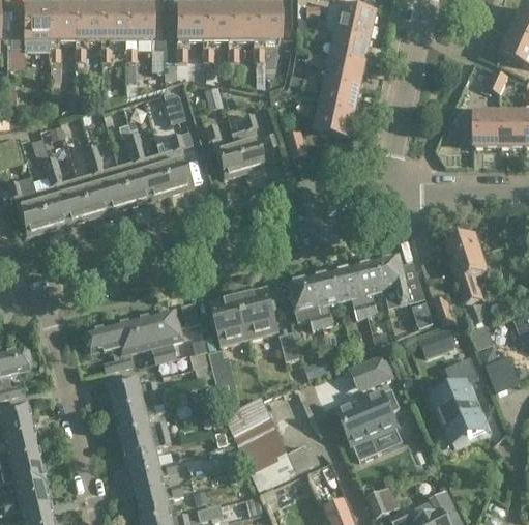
[(126,39),(153,39),(152,5),(126,6),(126,39)]
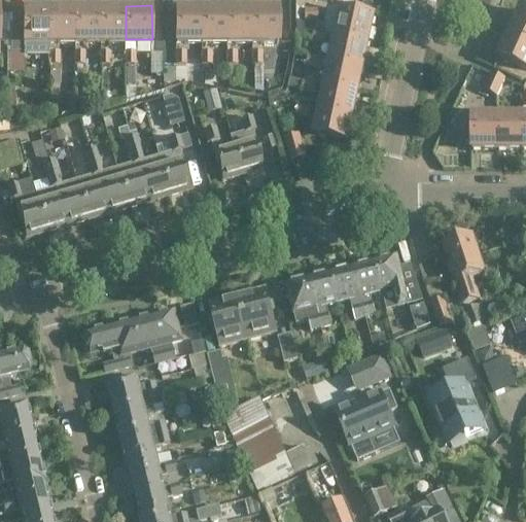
[(203,5),(176,5),(176,39),(203,39),(203,5)]
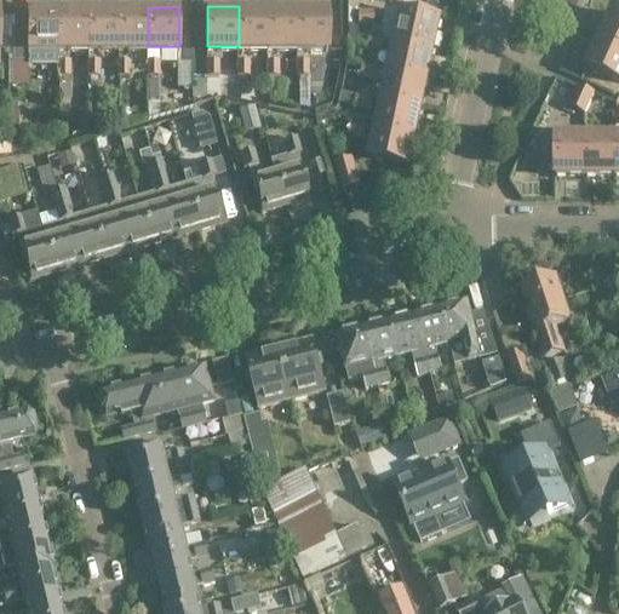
[(268,6),(239,6),(239,46),(268,46),(268,6)]
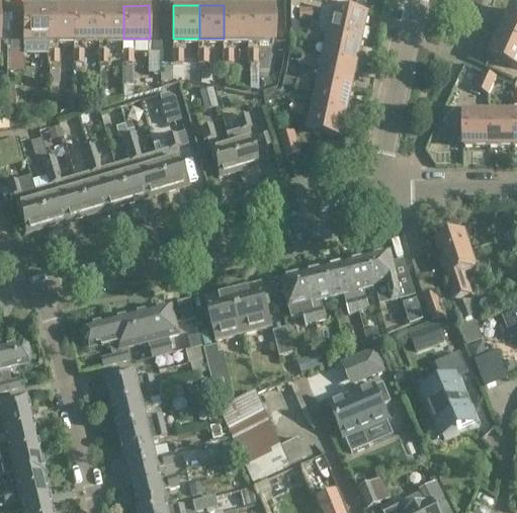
[(249,38),(249,5),(224,5),(224,38),(249,38)]
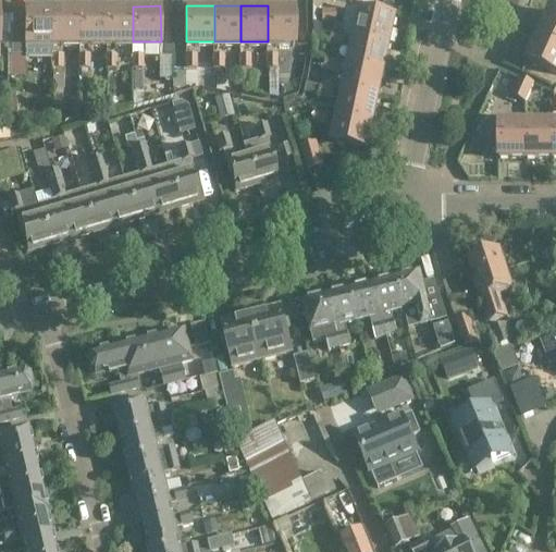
[(268,41),(295,41),(295,5),(268,5),(268,41)]
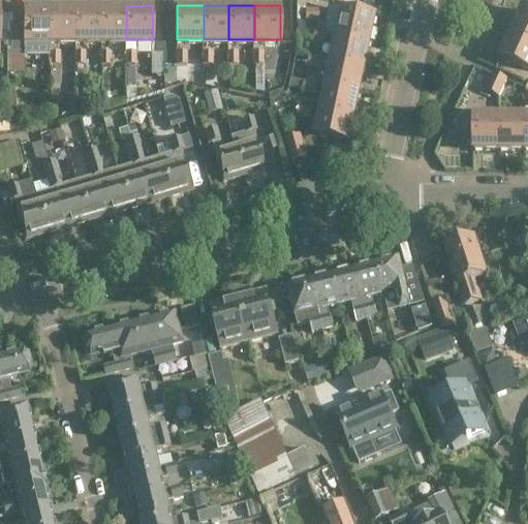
[(307,5),(307,16),(320,16),(320,5),(307,5)]
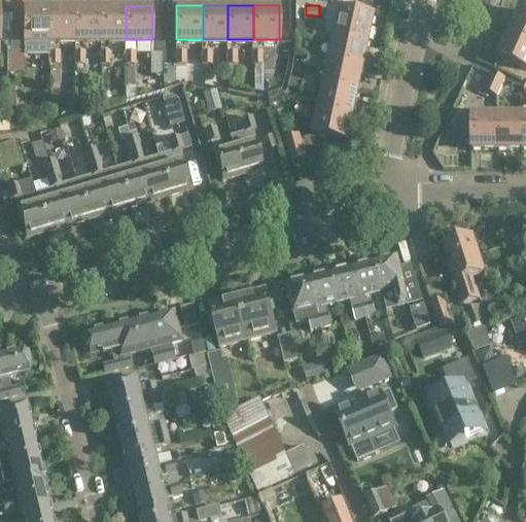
[(375,12),(342,5),(337,31),(370,38),(375,12)]
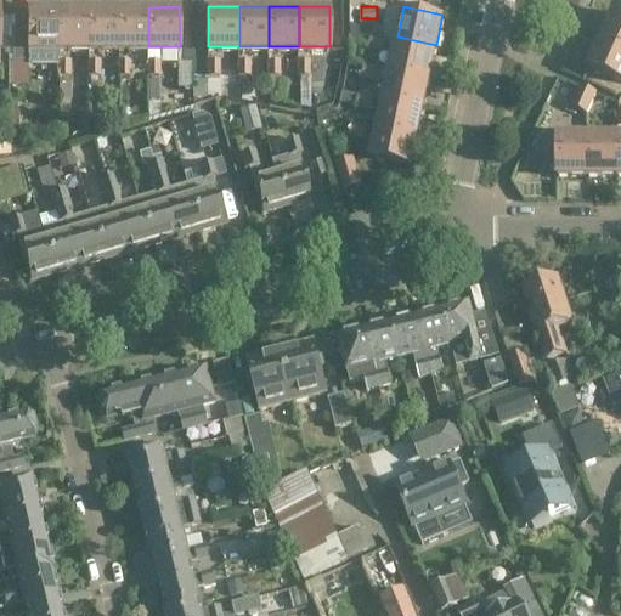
[(603,34),(620,43),(620,9),(615,6),(603,34)]
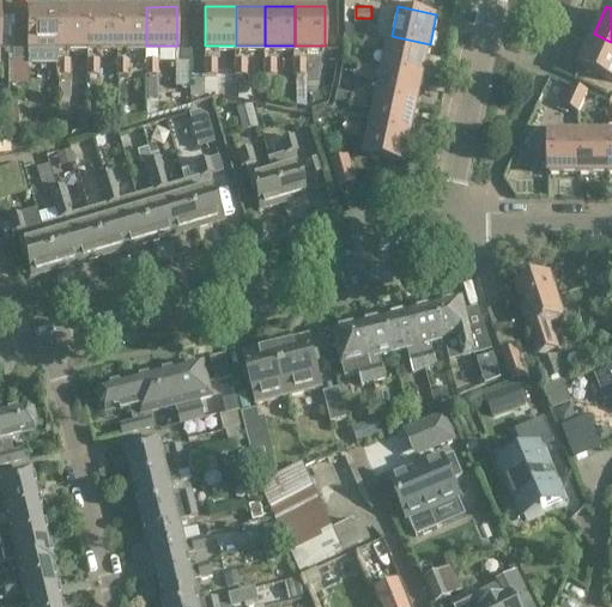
[(59,46),(59,7),(29,7),(29,12),(14,12),(14,55),(29,55),(29,60),(58,60),(58,56),(58,46),(59,46)]
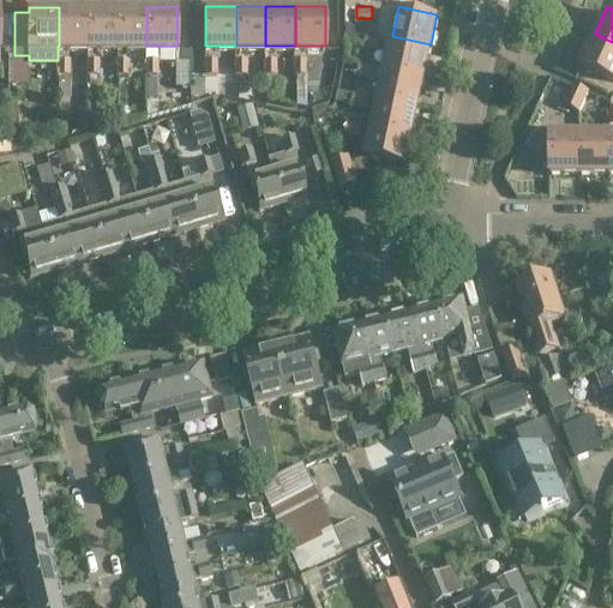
[(88,7),(59,7),(59,46),(88,46),(88,7)]
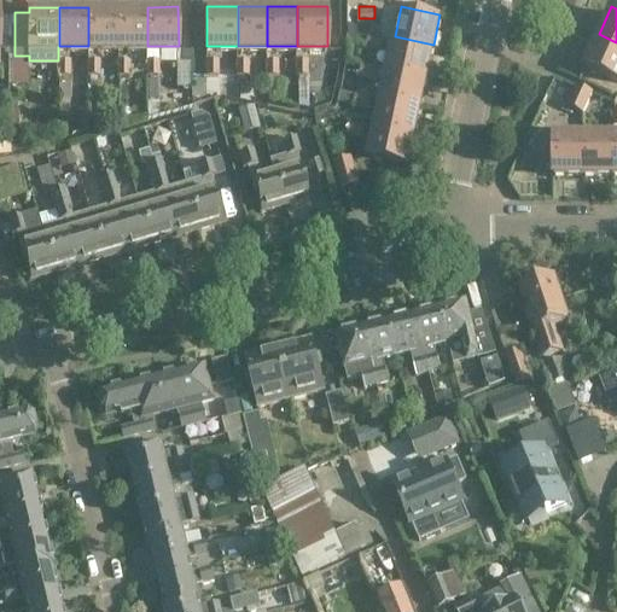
[(118,7),(88,7),(88,46),(102,46),(118,46),(118,7)]
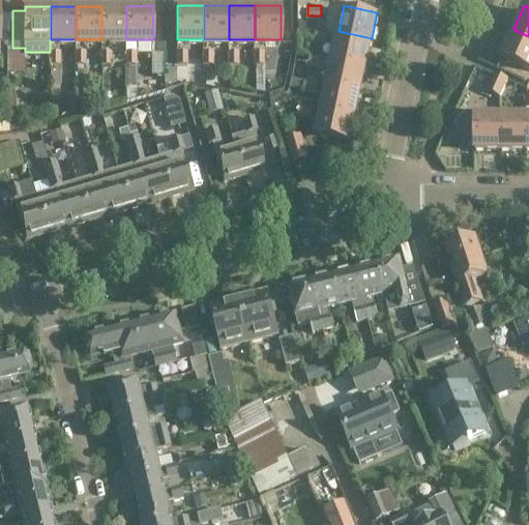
[(126,39),(126,6),(101,6),(101,39),(126,39)]
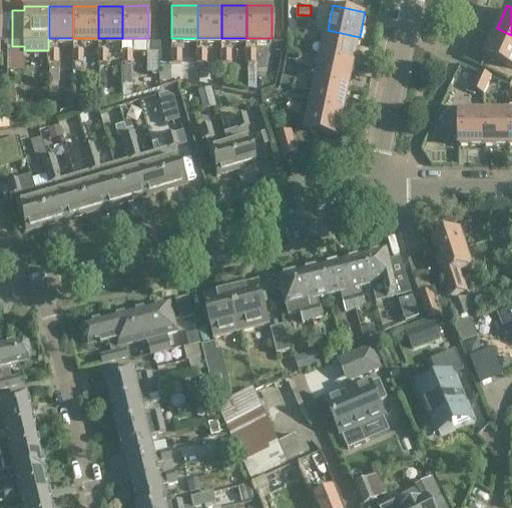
[(317,39),(319,28),(307,25),(305,36),(317,39)]
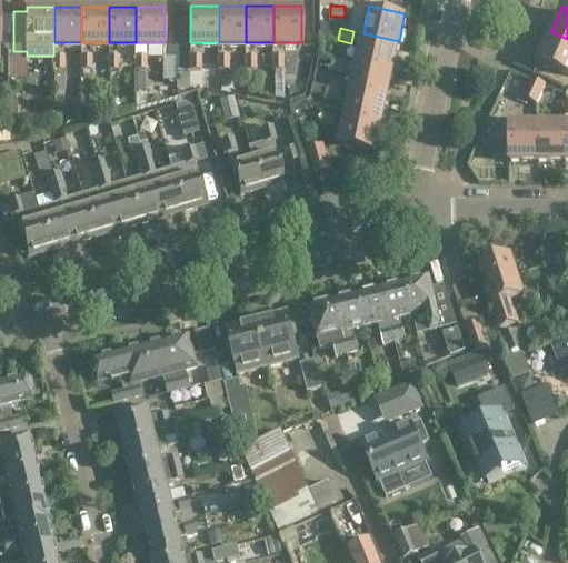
[(567,39),(551,31),(539,57),(567,70),(567,39)]
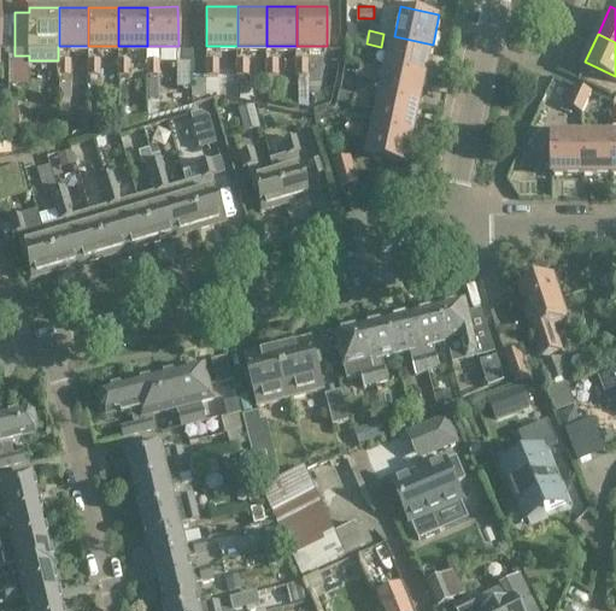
[(394,36),(388,65),(426,74),(433,45),(394,36)]
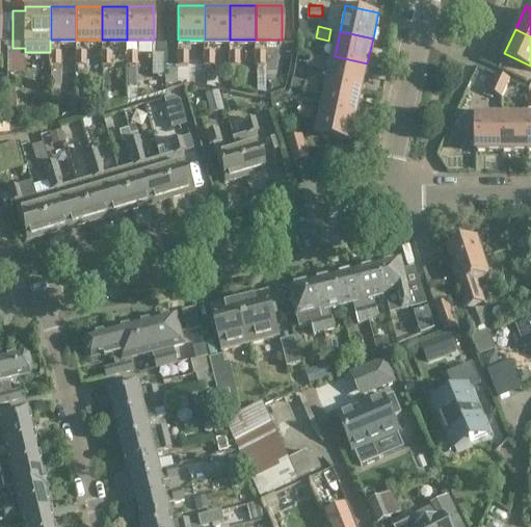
[(101,48),(101,61),(111,61),(111,49),(101,48)]
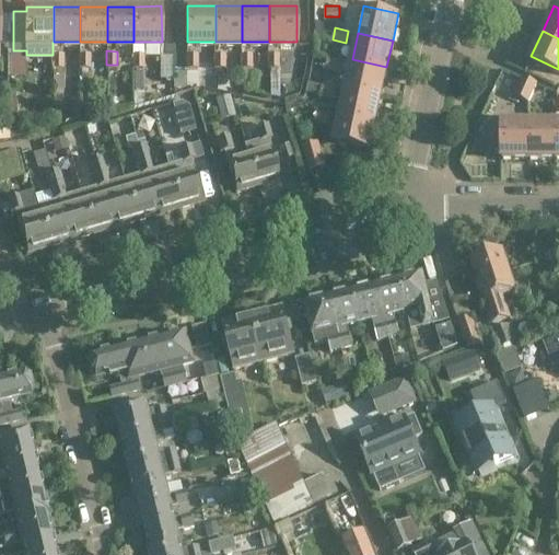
[(134,50),(132,65),(135,65),(135,87),(143,87),(144,65),(144,51),(134,50)]
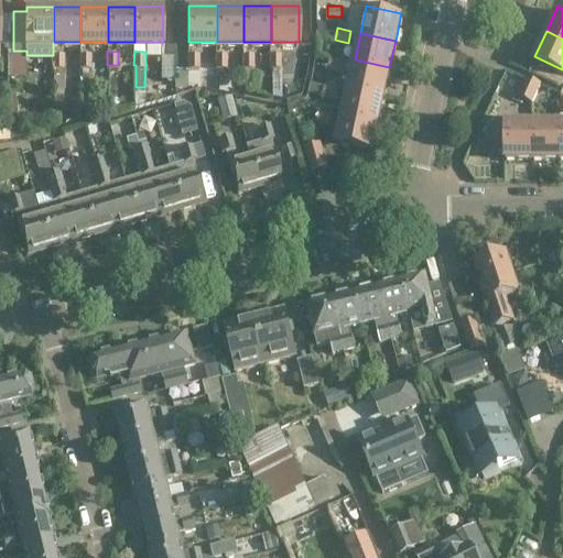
[(53,55),(53,65),(64,65),(64,52),(53,52),(53,55)]
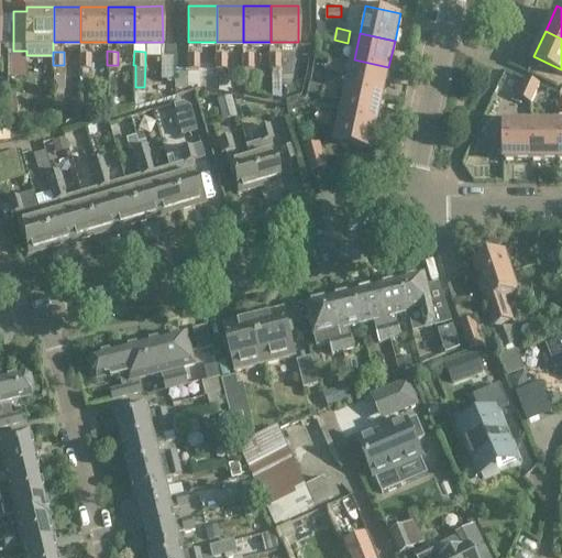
[(79,52),(79,65),(90,65),(90,52),(79,52)]
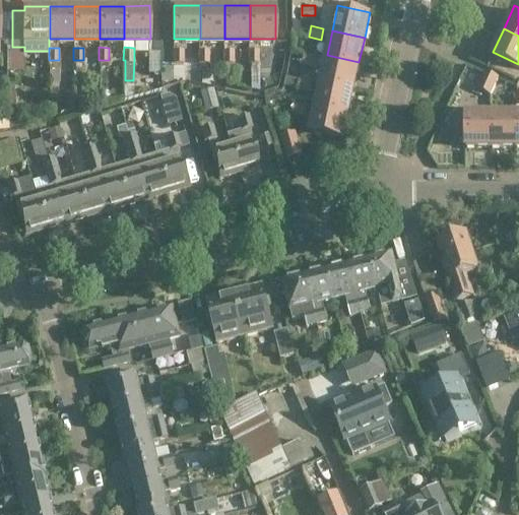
[(184,48),(174,48),(174,60),(184,60),(184,48)]
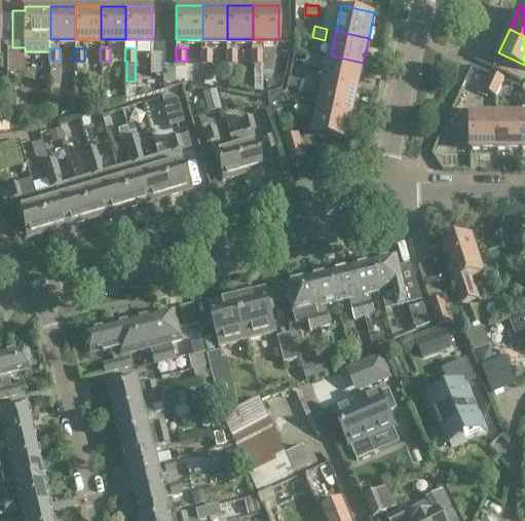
[(212,48),(201,48),(201,61),(212,61),(212,48)]
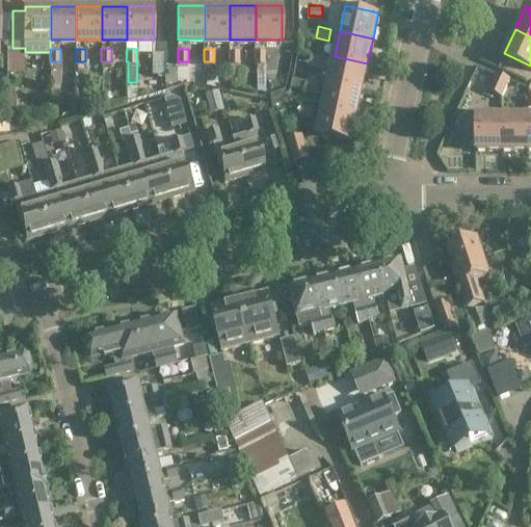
[(240,49),(230,49),(230,61),(240,61),(240,49)]
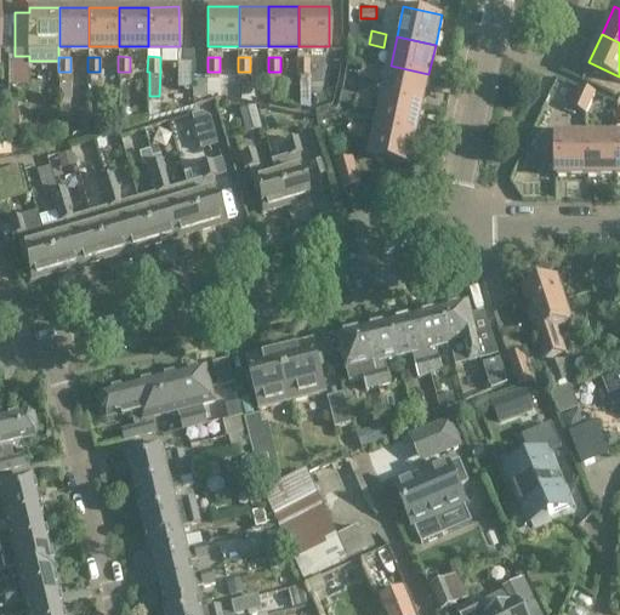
[(310,57),(297,57),(297,72),(300,72),(300,102),(311,104),(310,57)]
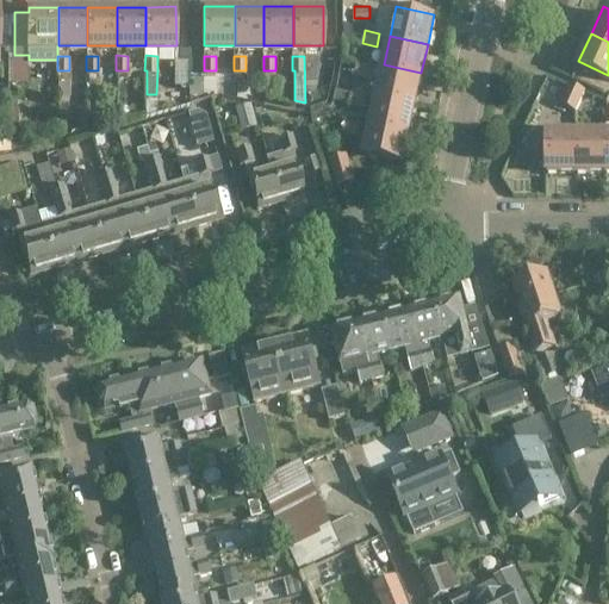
[(356,72),(371,75),(373,62),(359,58),(356,72)]
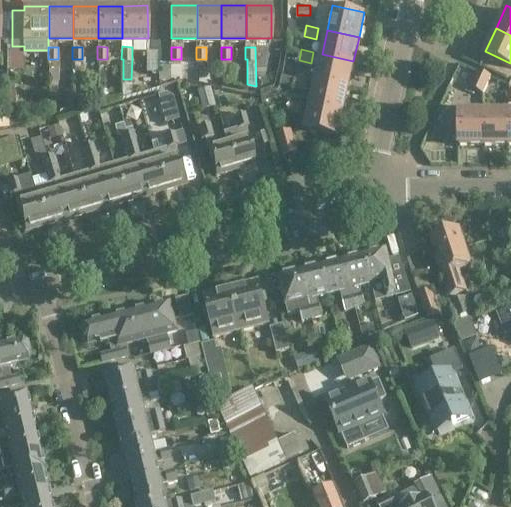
[(317,78),(348,85),(353,61),(322,54),(317,78)]
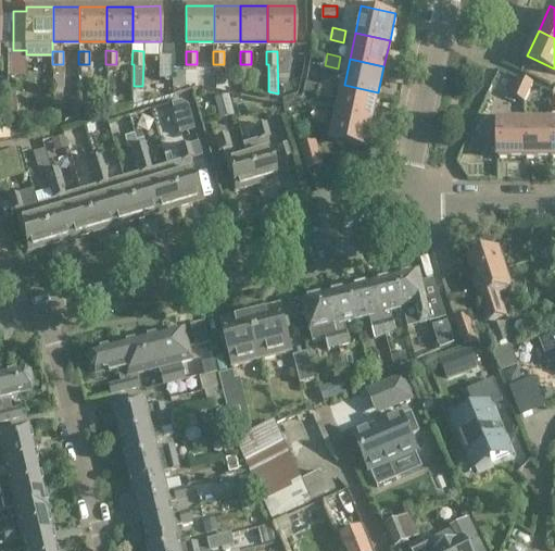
[(250,77),(251,64),(241,64),(242,77),(250,77)]
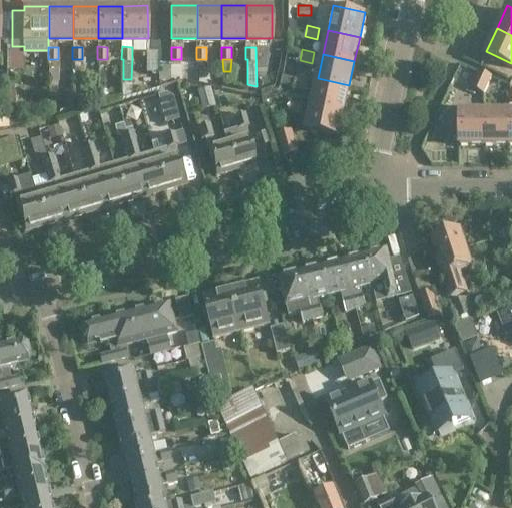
[(59,78),(59,66),(49,66),(49,78),(59,78)]
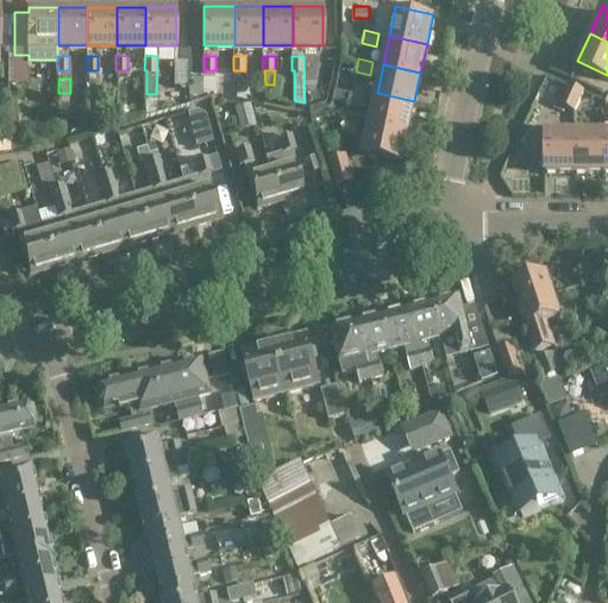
[(569,79),(564,89),(580,96),(584,86),(569,79)]
